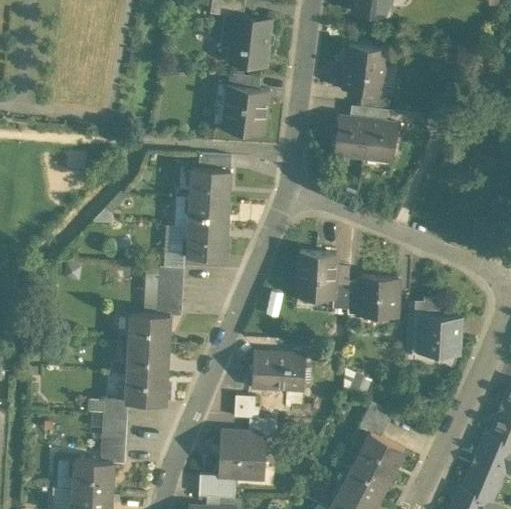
[(242,0),(212,0),(212,9),(241,12),(242,0)]
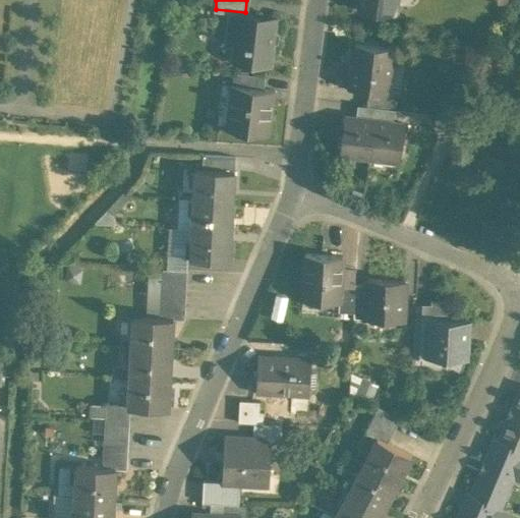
[(359,0),(358,12),(392,16),(393,0),(359,0)]
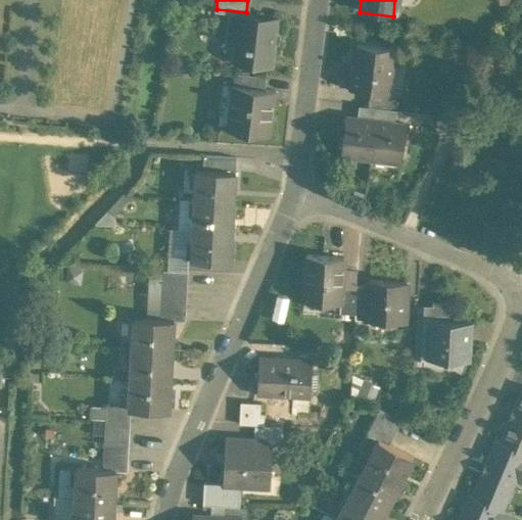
[(276,20),(230,15),(227,36),(236,37),(233,62),(271,67),(276,20)]
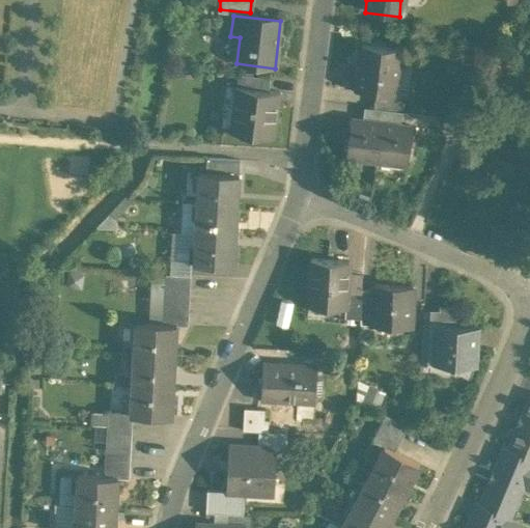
[(400,51),(361,46),(356,92),(374,94),(394,96),(395,95),(400,51)]
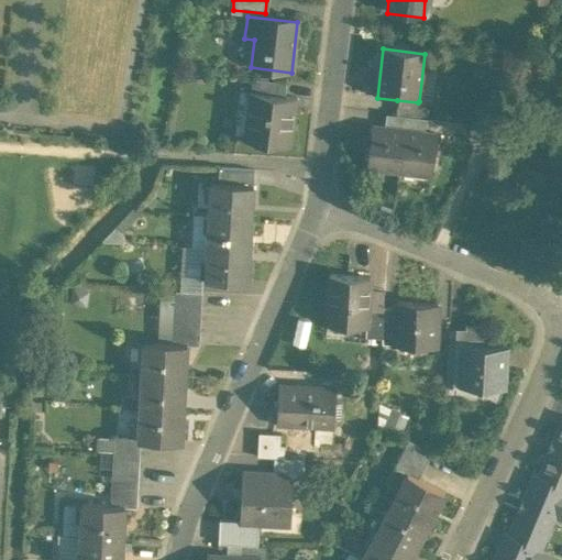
[(419,101),(426,101),(432,102),(438,55),(425,54),(419,101)]
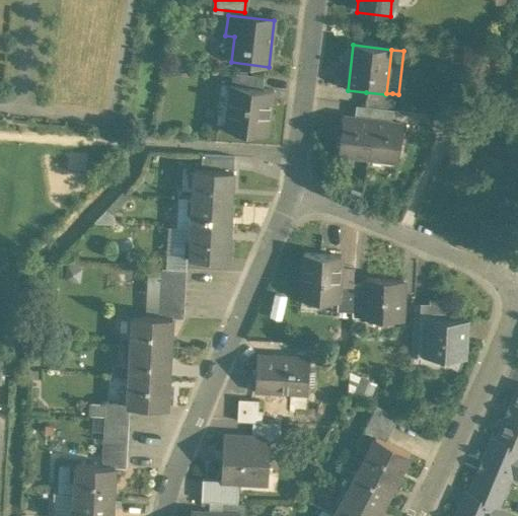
[(264,78),(232,74),(231,86),(262,90),(264,78)]
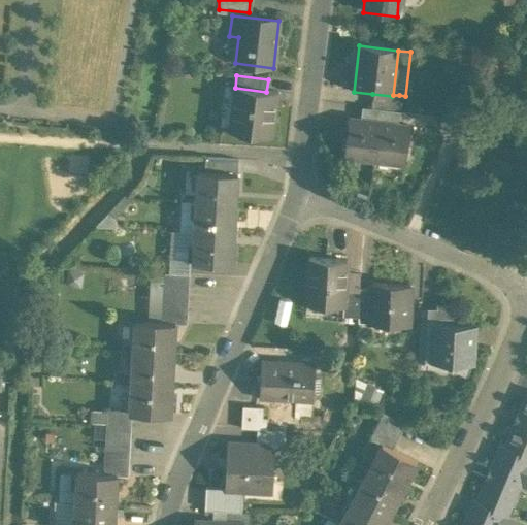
[(235,88),(229,134),(271,139),(276,93),(266,92),(235,88)]
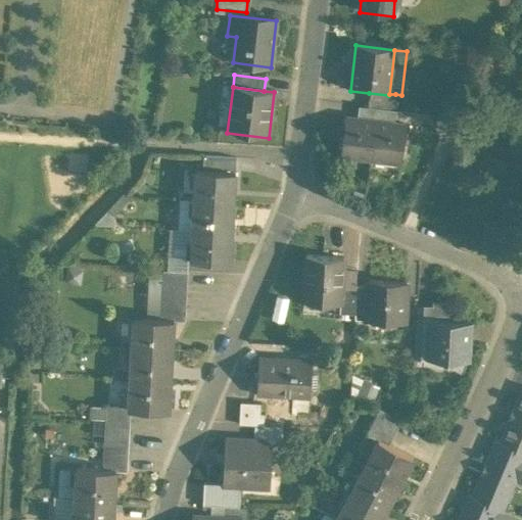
[(395,94),(389,94),(388,95),(369,93),(367,108),(393,111),(395,94)]
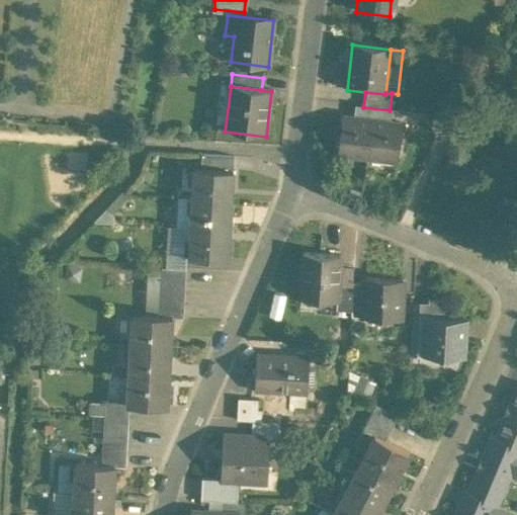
[(389,122),(390,110),(363,107),(354,106),(352,118),(371,120),(389,122)]
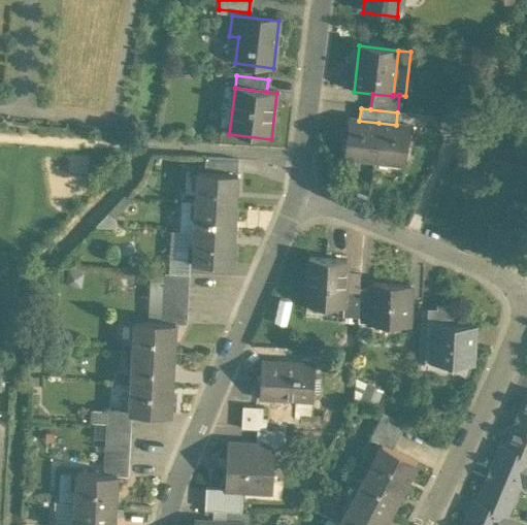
[(373,162),(379,123),(359,121),(350,120),(344,159),(373,162)]
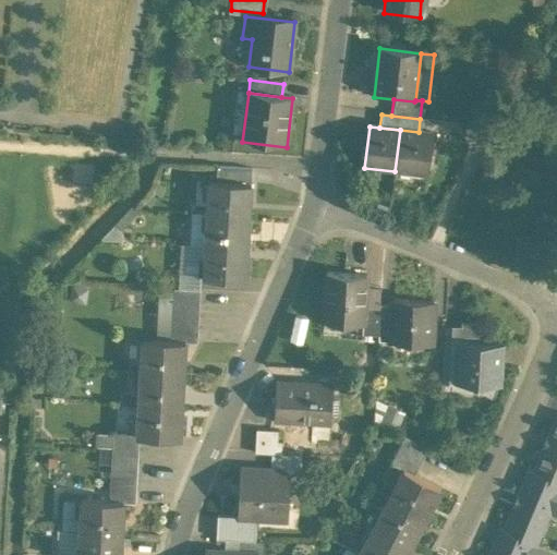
[(400,130),(395,171),(425,175),(431,133),(419,132),(400,130)]
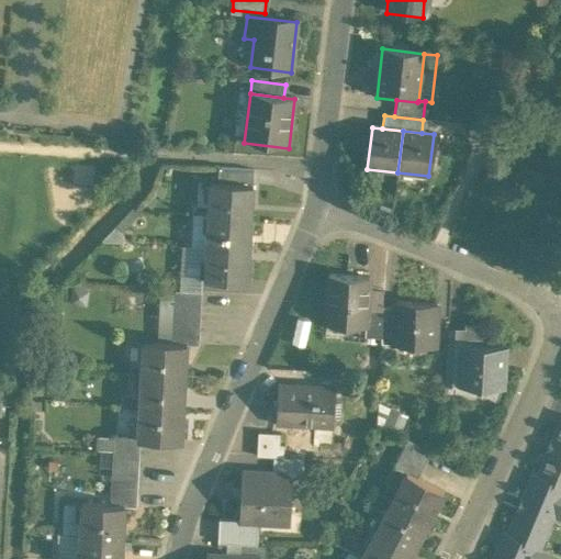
[(251,186),(210,183),(210,186),(209,216),(249,219),(251,188),(251,186)]
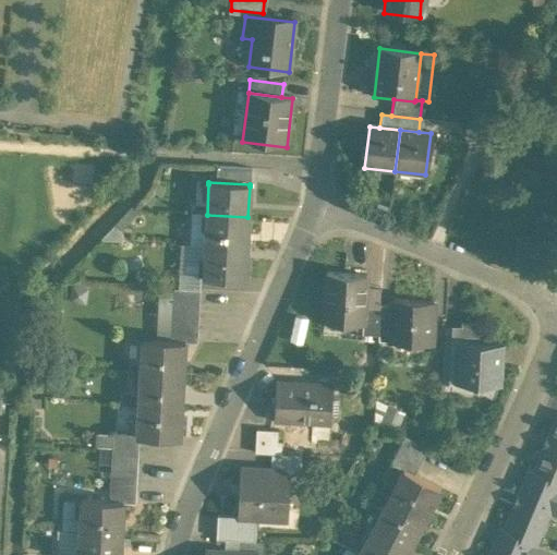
[(193,215),(192,246),(205,246),(207,215),(193,215)]
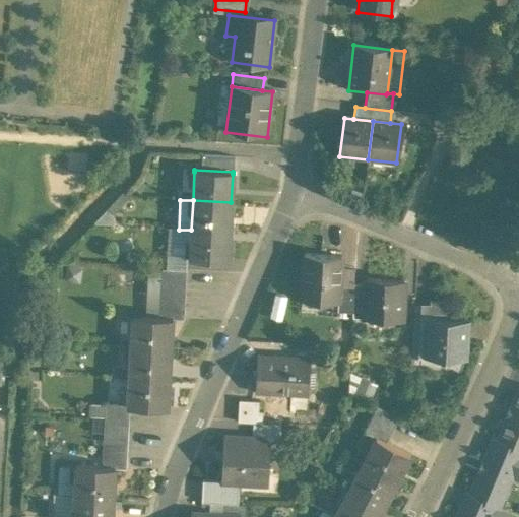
[(231,202),(193,200),(191,230),(230,232),(231,202)]
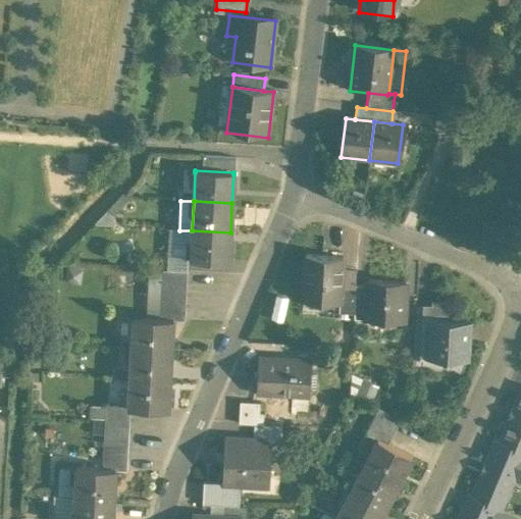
[(191,261),(192,230),(179,230),(177,261),(191,261)]
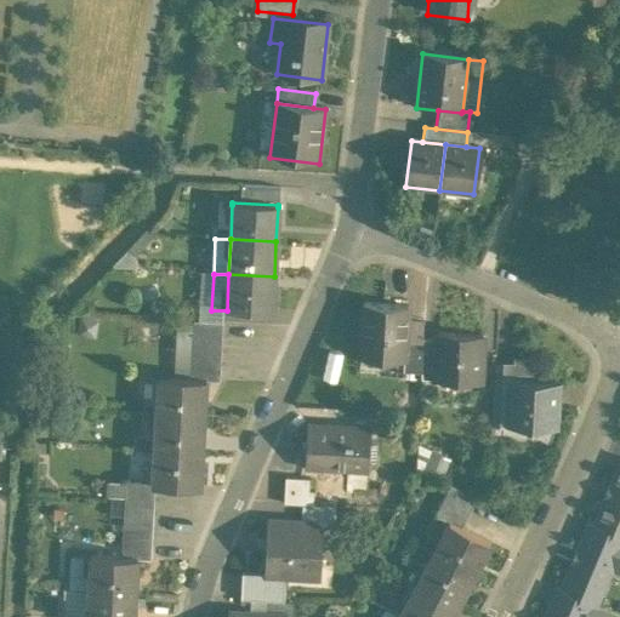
[(274,276),(228,274),(227,310),(273,313),(273,312),(272,312),(274,276)]
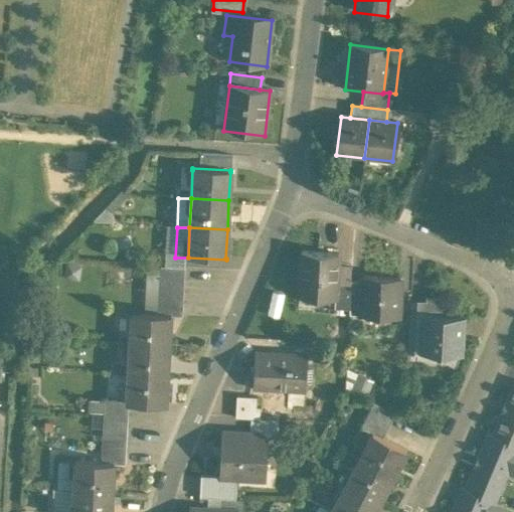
[(338,254),(300,252),(298,299),(334,301),(335,301),(336,282),(337,260),(338,254)]
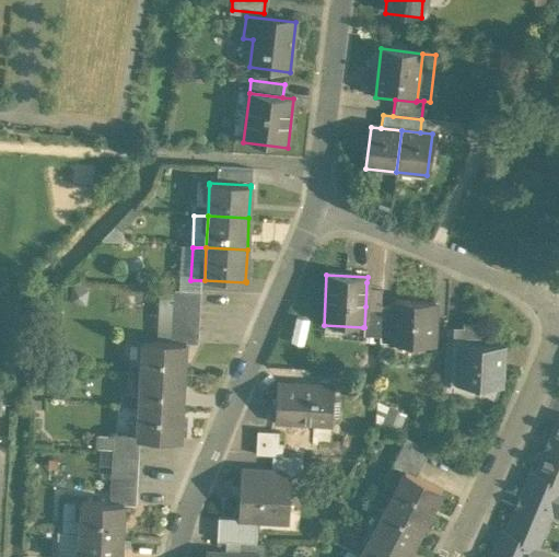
[(383,283),(367,282),(365,306),(381,306),(383,283)]
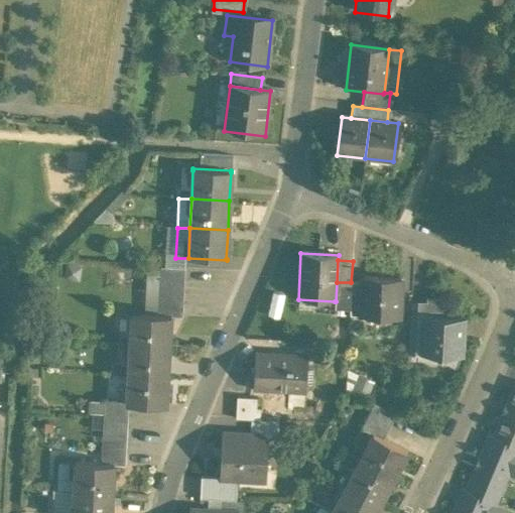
[(184,269),(162,268),(161,280),(183,281),(184,269)]
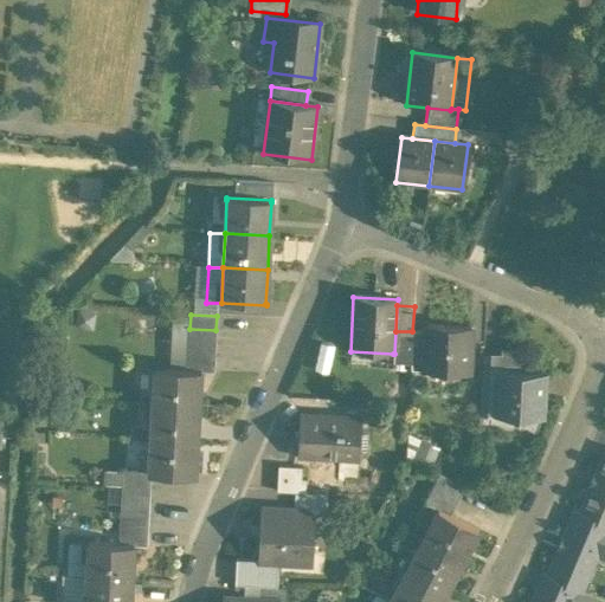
[(470,328),(426,325),(426,332),(424,373),(467,375),(470,328)]
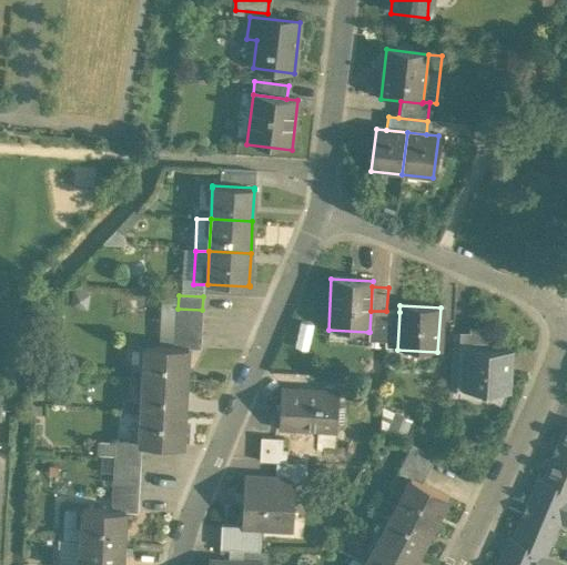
[(202,310),(178,309),(176,322),(201,323),(202,310)]
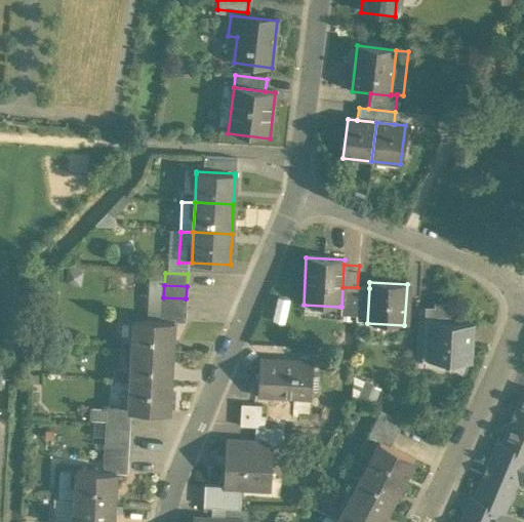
[(357,287),(343,287),(341,307),(340,307),(340,316),(355,317),(357,287)]
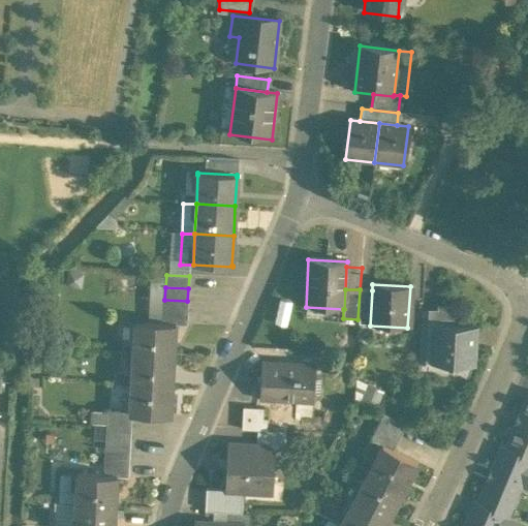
[(372,290),(360,289),(358,319),(358,325),(370,326),(372,290)]
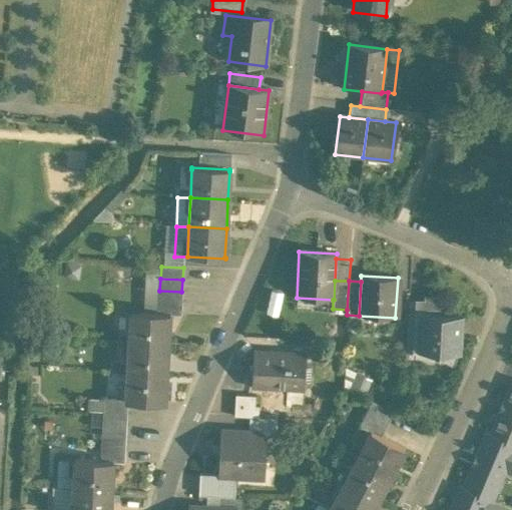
[(181,292),(159,291),(158,303),(180,304),(181,292)]
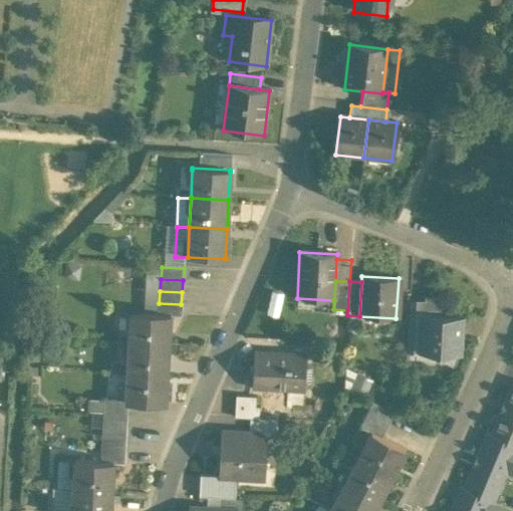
[(409,301),(408,324),(422,325),(423,316),(435,316),(435,302),(409,301)]
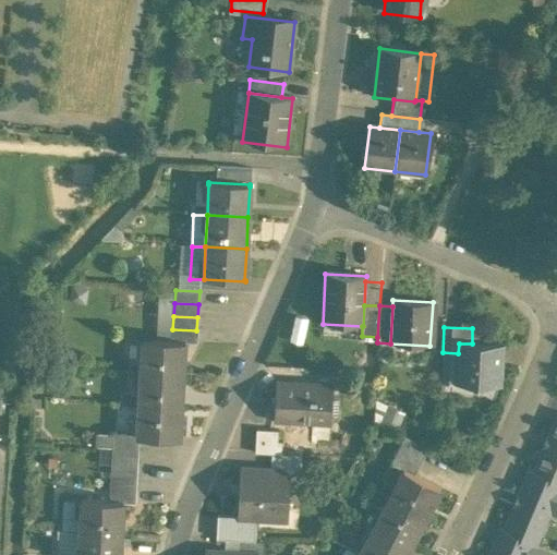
[(196,330),(172,329),(172,341),(184,342),(196,344),(196,330)]
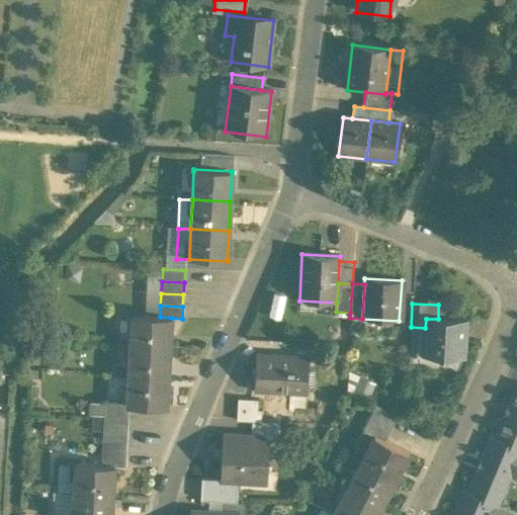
[(171,318),(133,316),(131,346),(169,348),(171,318)]
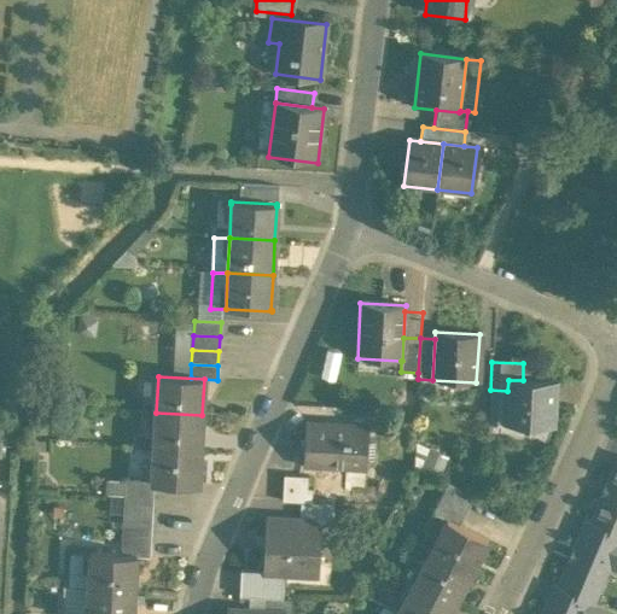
[(523,380),(508,380),(507,391),(506,426),(552,428),(554,382),(523,380)]
